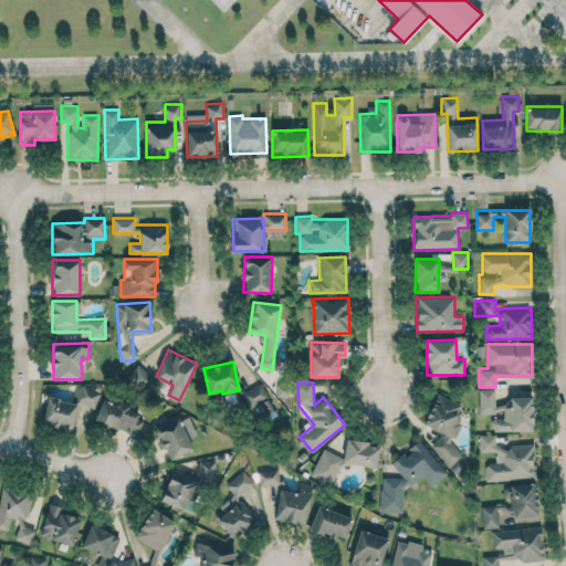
[(72,400),(94,409),(100,392),(79,384),(72,400)]
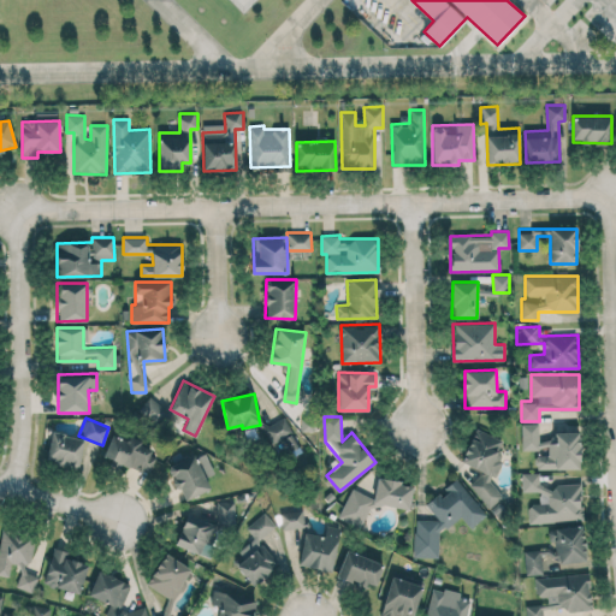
[(273,442),(292,432),(285,418),(266,426),(273,442)]
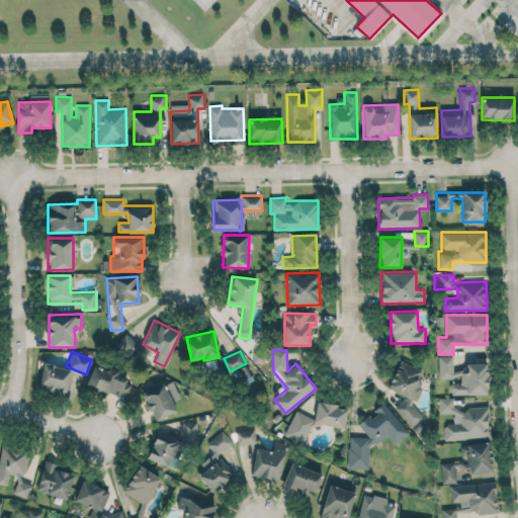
[(488,394),(488,363),(463,363),(463,370),(453,370),(453,355),(438,355),(439,379),(450,378),(450,395),(488,394)]
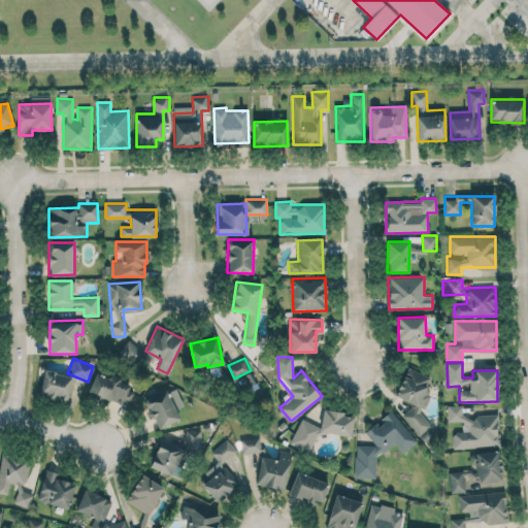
[(431,376),(407,366),(395,395),(411,403),(409,408),(402,415),(419,435),(431,425),(419,410),(425,405),(431,390),(427,385),(431,376)]
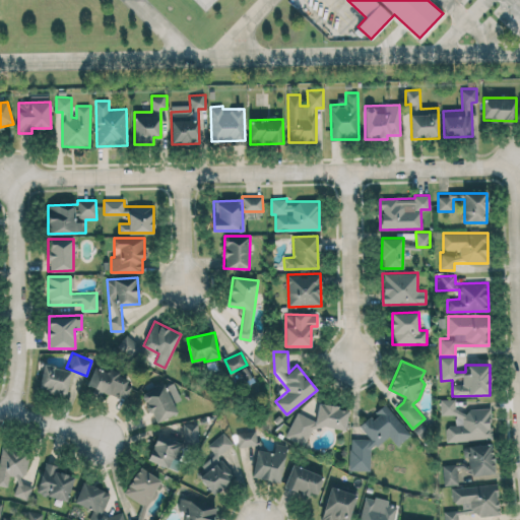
[(39,389),(66,394),(71,370),(43,365),(39,389)]
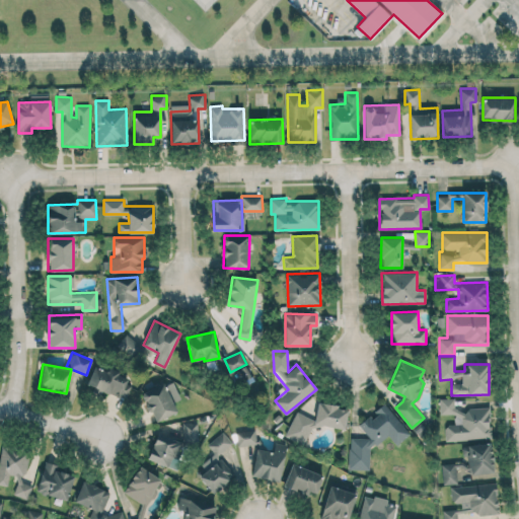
[(87,386),(127,397),(131,385),(126,383),(128,375),(93,365),(87,386)]
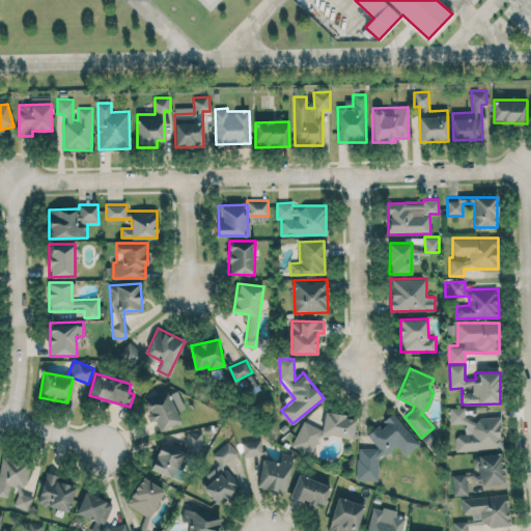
[(182,422),(177,411),(185,408),(177,389),(145,401),(157,431),(182,422)]
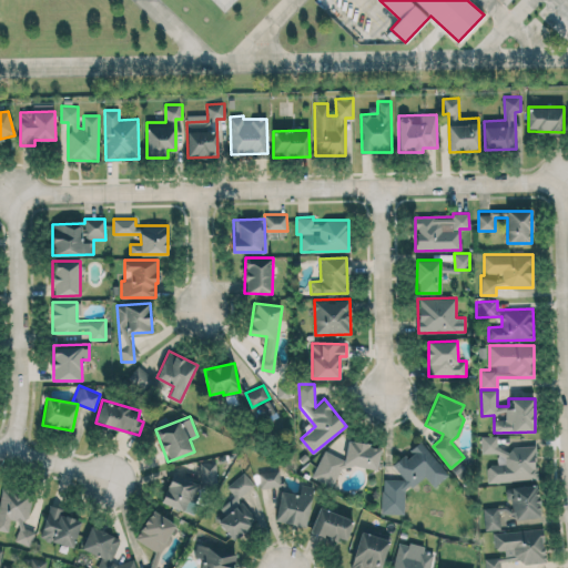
[(487,480),(537,480),(537,446),(498,446),(498,435),(482,435),(482,453),(497,453),(497,464),(487,464),(487,480)]
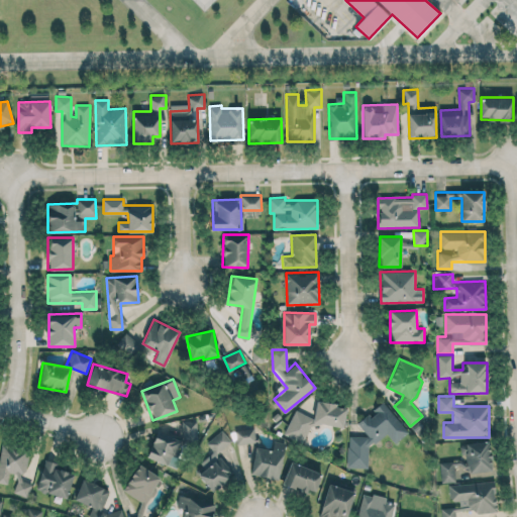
[(343,427),(346,407),(340,407),(333,403),(317,400),(314,417),(311,417),(296,409),(284,433),(302,443),(313,422),(343,427)]
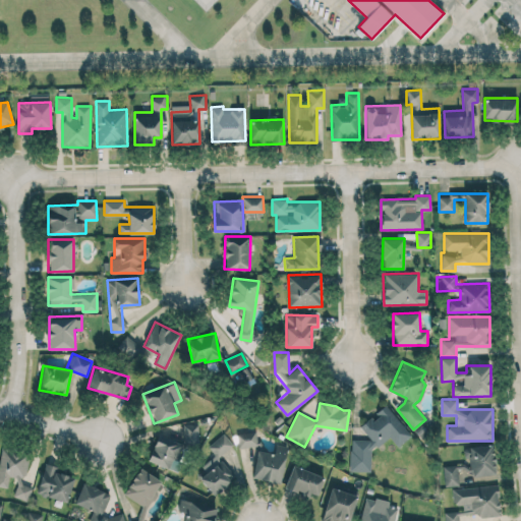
[(350,471),(370,471),(371,446),(378,447),(390,437),(397,447),(411,436),(387,403),(377,410),(377,417),(370,417),(360,425),(370,440),(351,439),(350,471)]
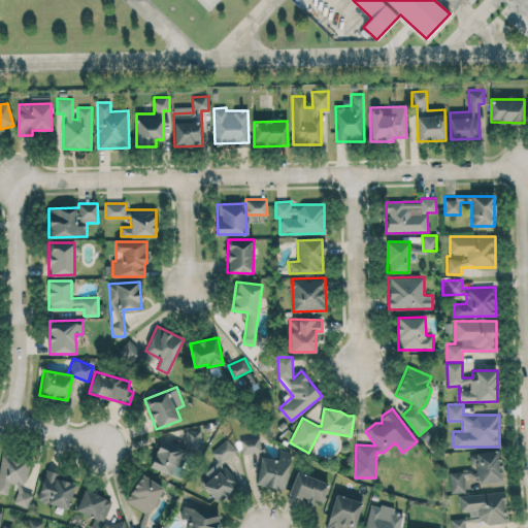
[(201,429),(186,429),(187,449),(201,448),(201,429)]
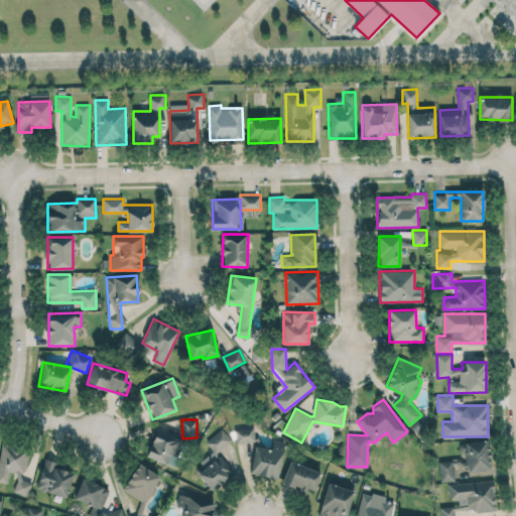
[(235,429),(237,442),(255,440),(254,426),(235,429)]
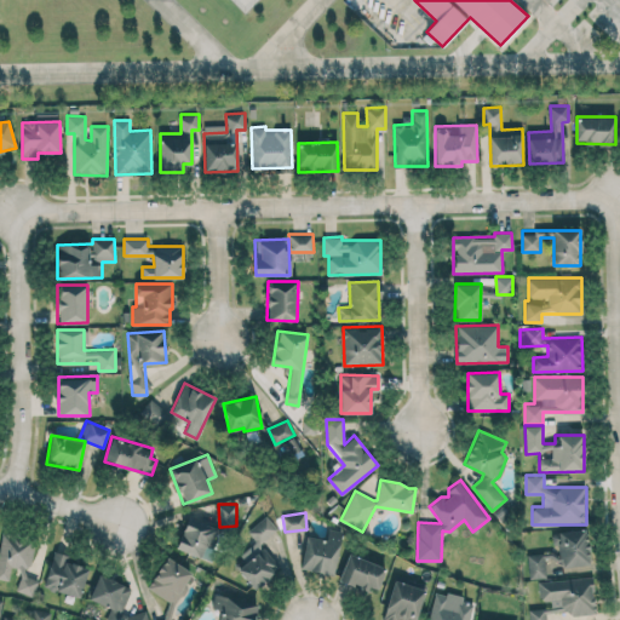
[(176,549),(201,557),(213,526),(188,516),(176,549)]
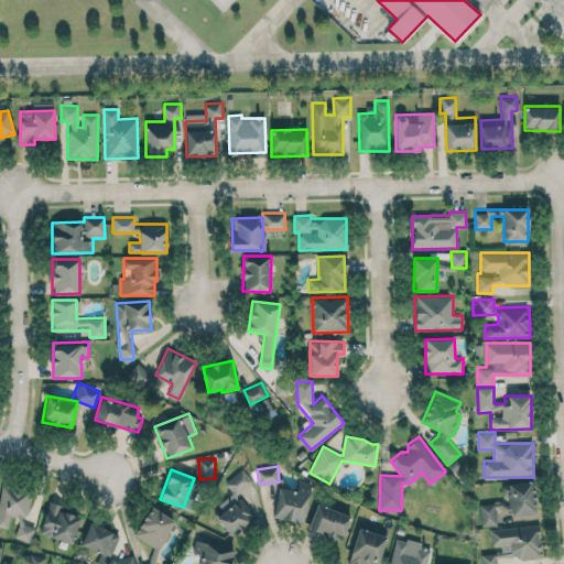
[(225,480),(234,495),(252,484),(245,469),(225,480)]
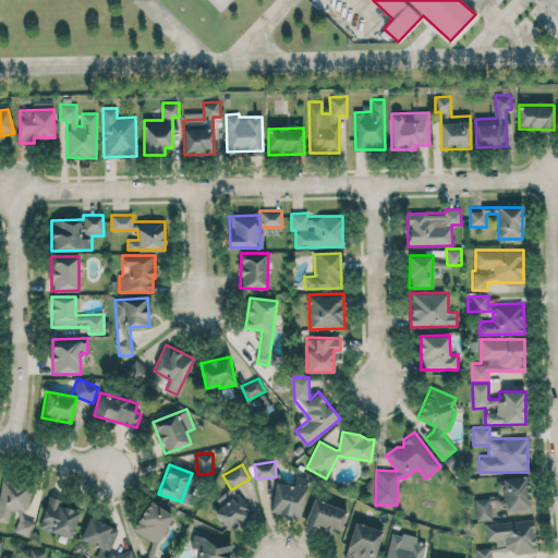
[(293,485),(276,482),(270,511),(300,518),(308,478),(295,475),(293,485)]
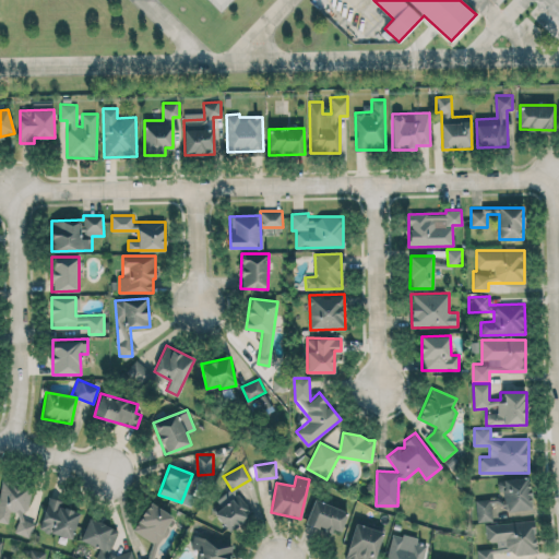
[(498,478),(499,499),(491,499),(492,514),(499,514),(499,511),(531,510),(530,477),(498,478)]
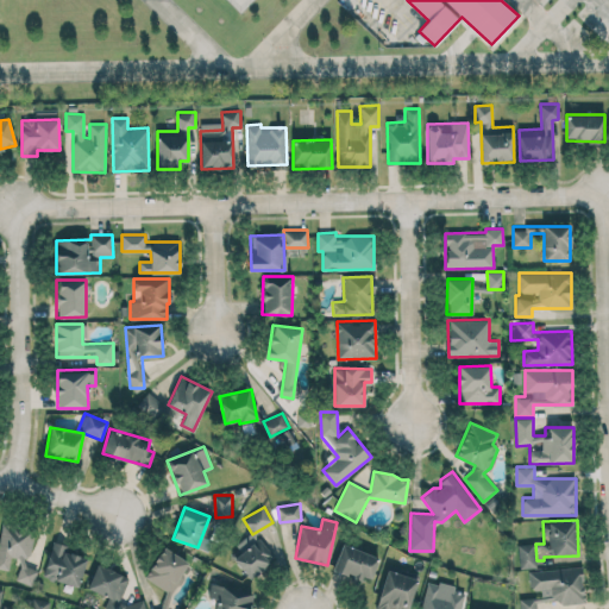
[(0,533),(0,567),(10,570),(11,559),(20,560),(17,581),(35,584),(37,567),(27,566),(33,528),(2,523),(0,533)]
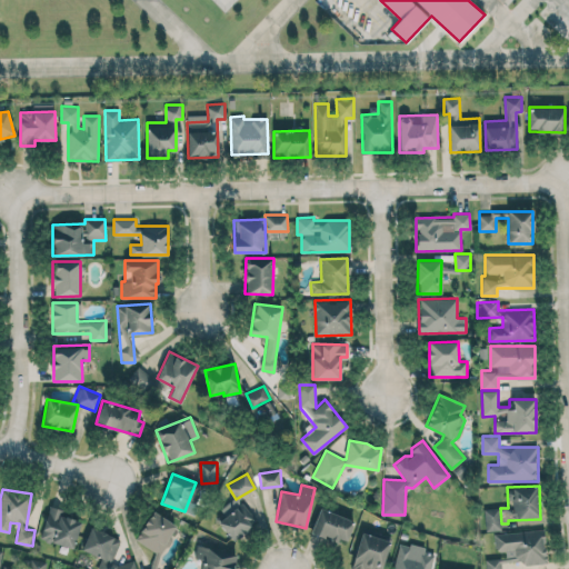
[(236,540),(257,518),(240,501),(228,513),(225,510),(215,520),(236,540)]
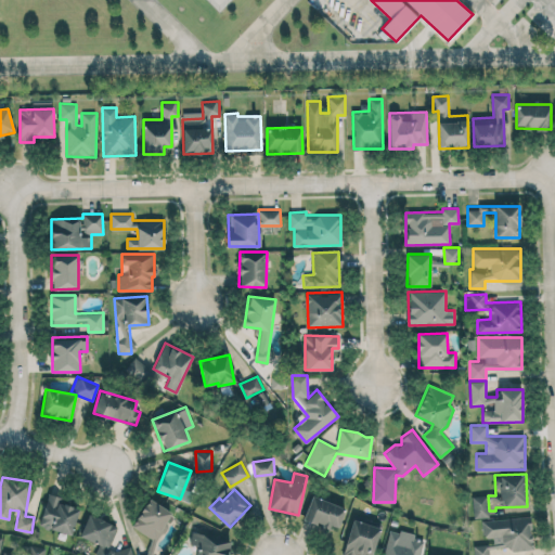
[(336,530),(346,508),(312,494),(304,517),(336,530)]
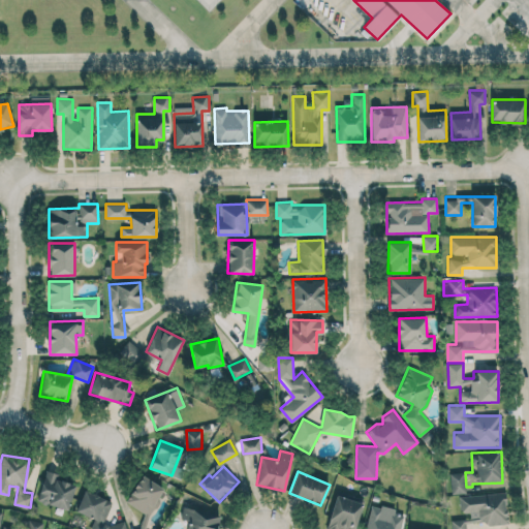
[(45,472),(37,500),(67,509),(76,483),(45,472)]
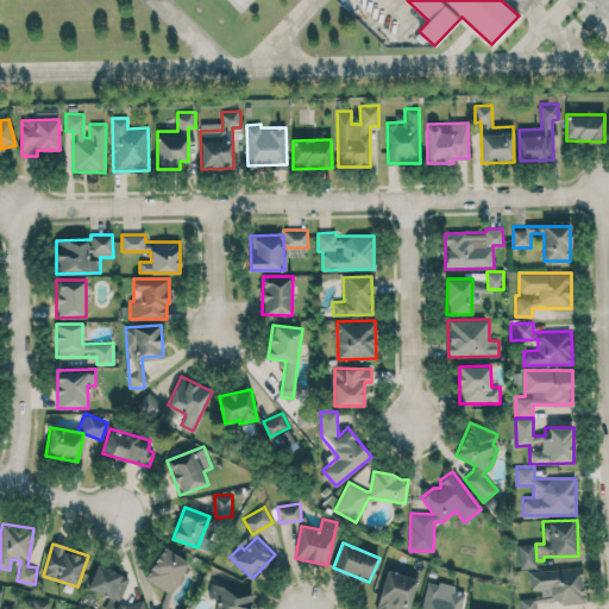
[(535,567),(534,544),(519,544),(520,567),(535,567)]
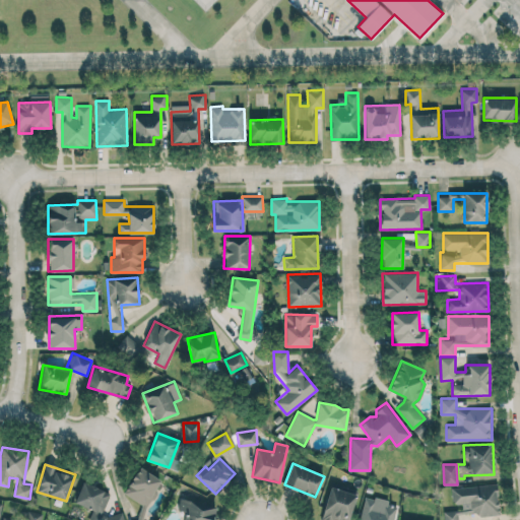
[(101,519),(111,493),(82,481),(74,503),(92,509),(87,519),(101,519)]
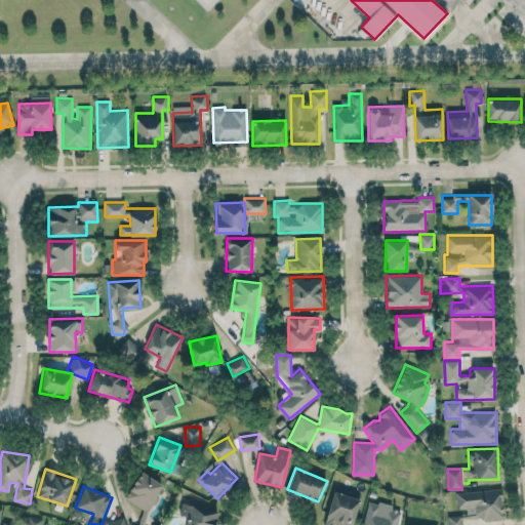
[(456,492),(457,513),(448,514),(448,524),(462,524),(462,521),(503,518),(501,488),(456,492)]
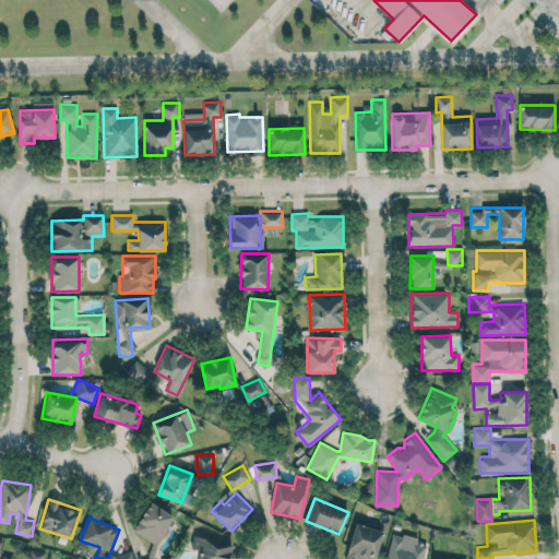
[(375,558),(383,532),(356,522),(344,558),(346,558),(375,558)]
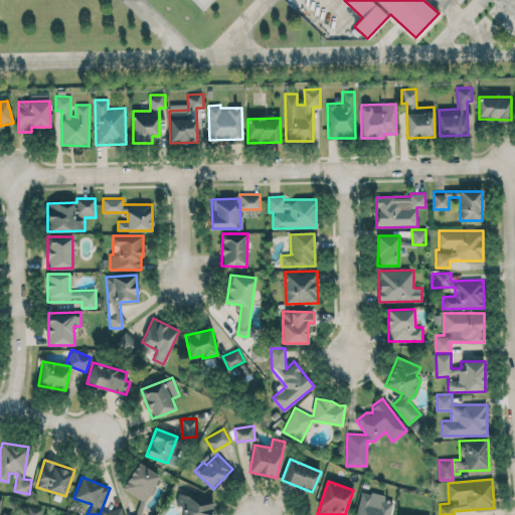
[(389,514),(393,501),(384,498),(385,496),(362,490),(355,514),(389,514)]
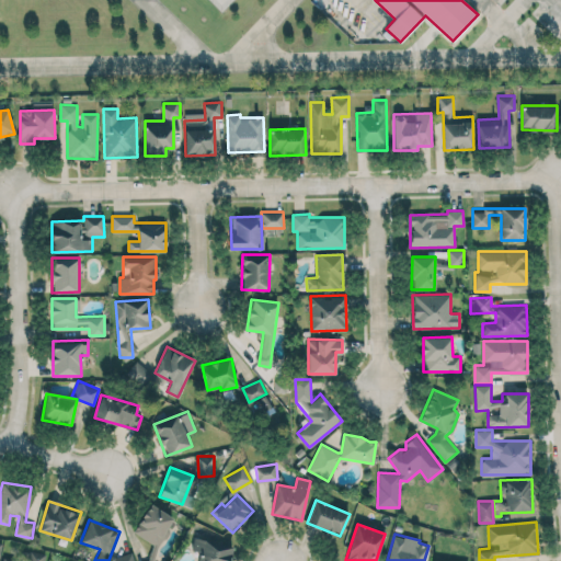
[(197,560),(229,560),(233,546),(194,537),(191,549),(201,551),(197,560)]
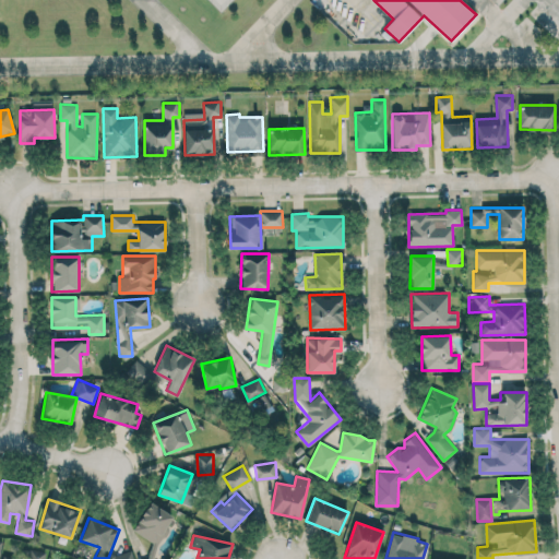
[(44,558),(46,551),(27,548),(25,558),(44,558)]
